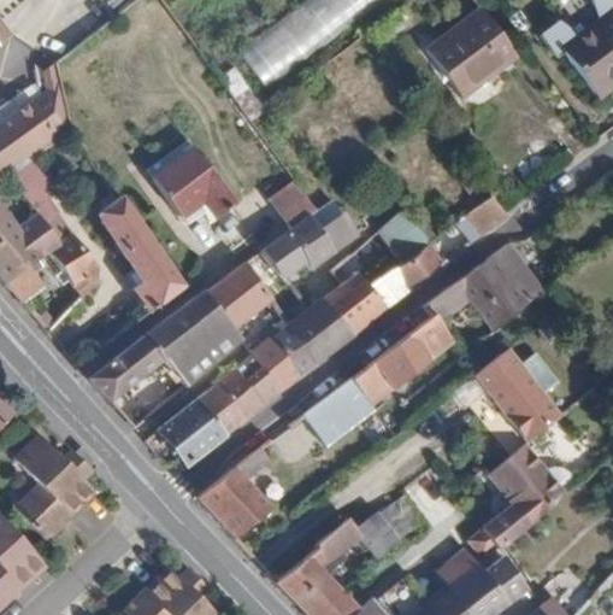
[(314,0),(245,57),(277,95),(395,0),(314,0)]
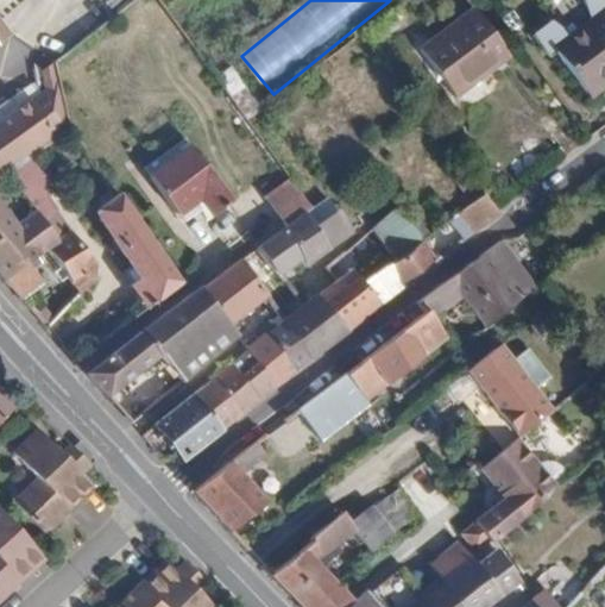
[(550,0),(549,2),(549,4),(549,5),(549,8),(549,18),(530,31),(547,54),(554,49),(586,92),(604,76),(604,0),(550,0)]
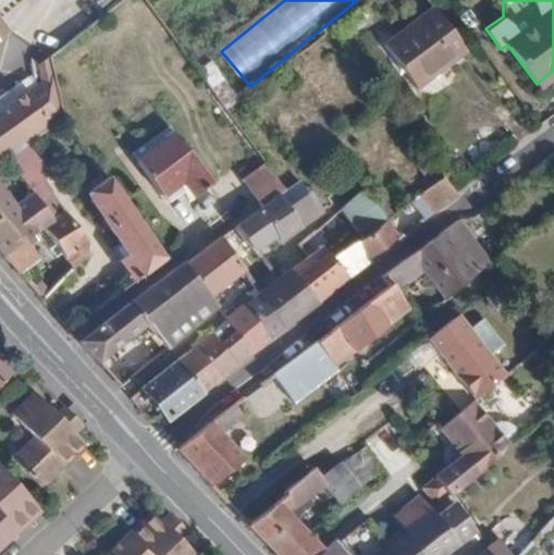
[(470,49),(438,5),(386,44),(420,88),(470,49)]
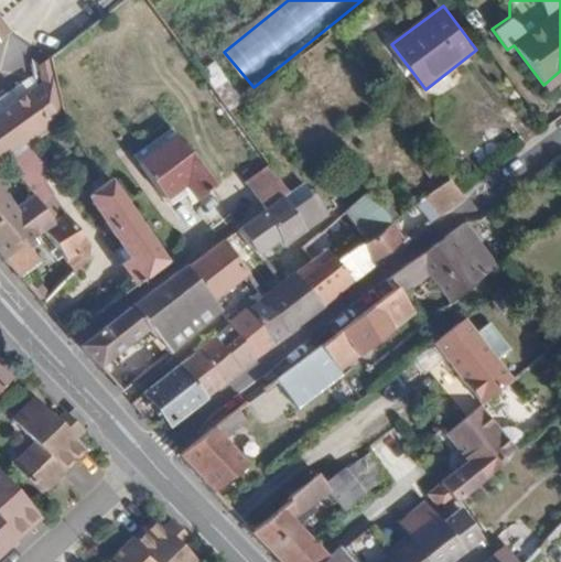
[(0,43),(14,32),(0,12),(0,43)]
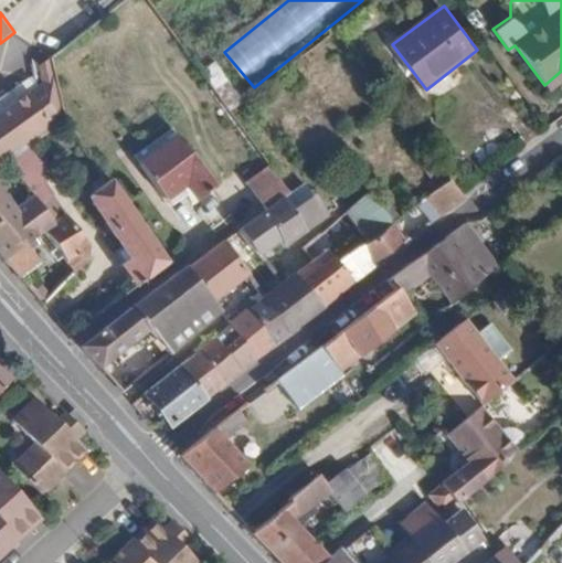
[(59,74),(55,56),(44,64),(48,82),(59,74)]
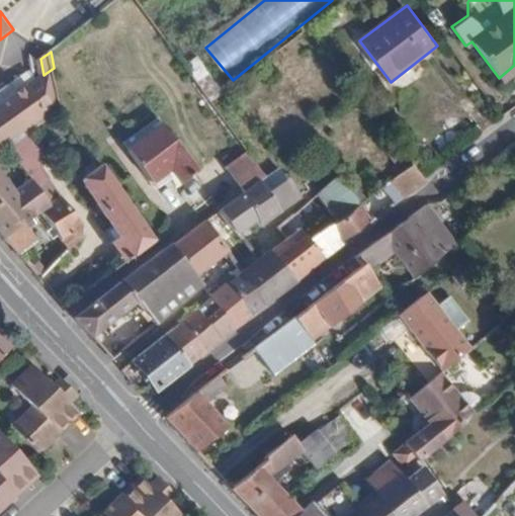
[(198,80),(210,73),(199,54),(187,61),(198,80)]
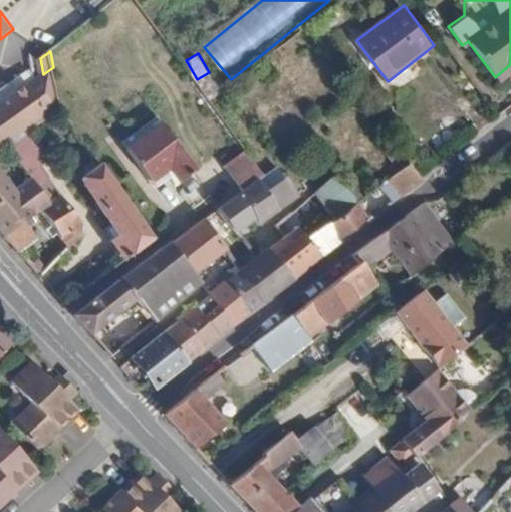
[(60,105),(53,67),(43,74),(0,103),(0,148),(7,144),(60,105)]
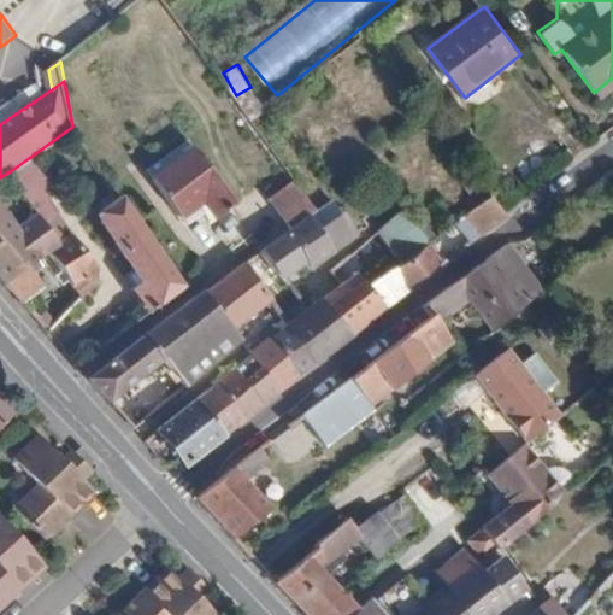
[(239,203),(199,148),(158,179),(184,216),(207,198),(220,216),(239,203)]
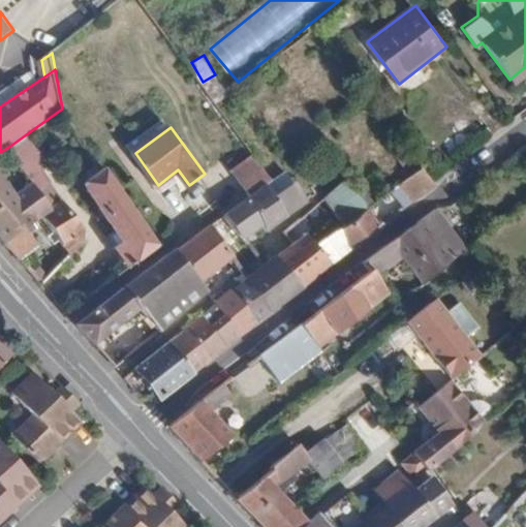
[(401,182),(422,167),(405,145),(396,152),(407,166),(397,176),(401,182)]
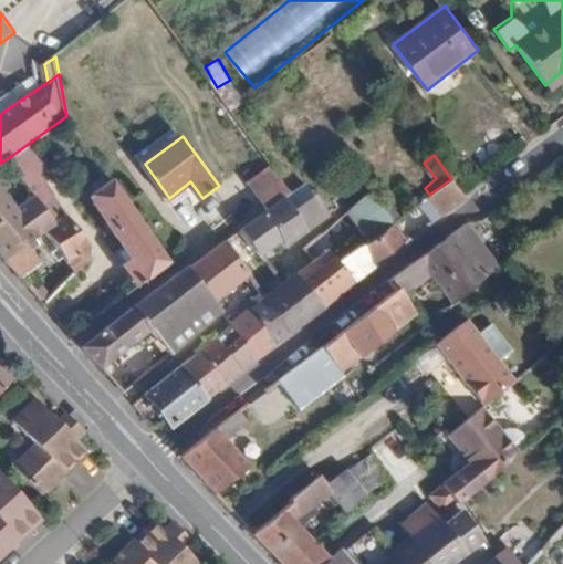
[(293,192),(275,169),(258,183),(274,206),(287,198),(293,192)]
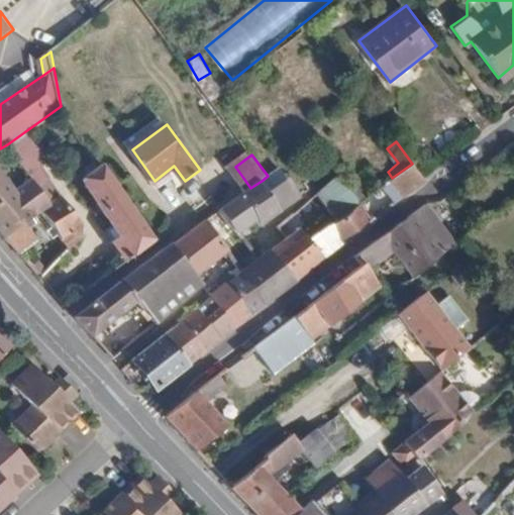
[(416,189),(426,182),(422,177),(412,164),(392,178),(385,184),(399,202),(416,189)]
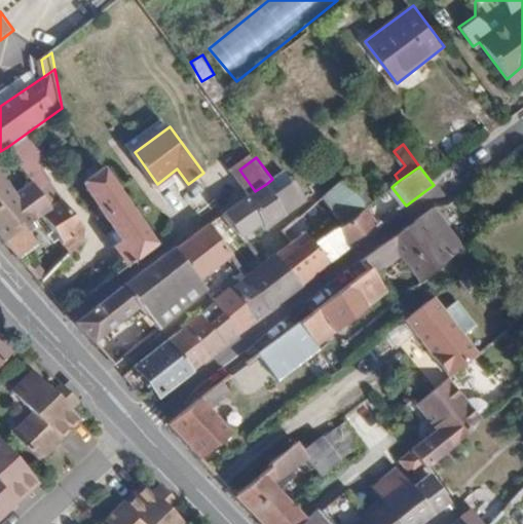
[(115,246),(129,265),(157,245),(107,167),(104,171),(62,200),(83,230),(106,215),(122,239),(115,246)]
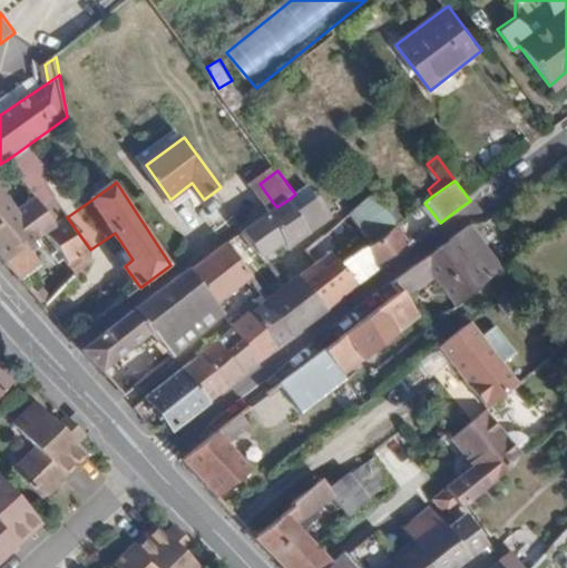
[(20,209),(0,183),(0,250),(8,260),(33,242),(47,232),(56,225),(40,204),(36,198),(20,209)]
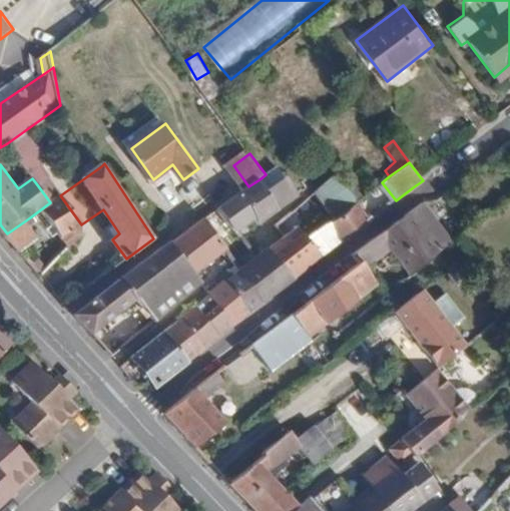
[(278,166),(266,174),(260,179),(268,190),(285,176),(278,166)]
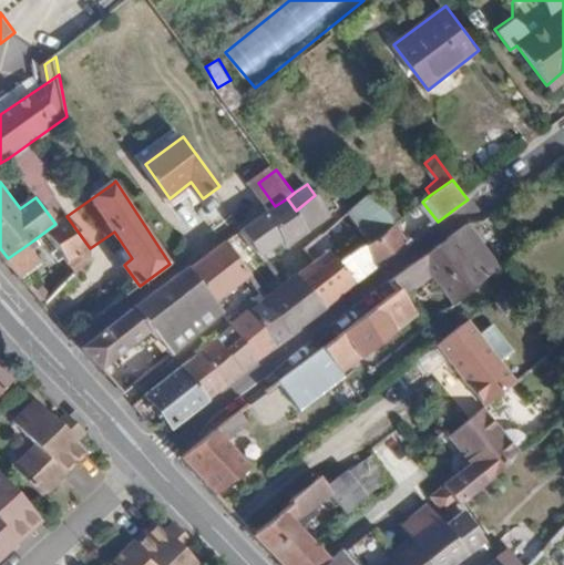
[(395,186),(377,199),(397,219),(411,208),(395,186)]
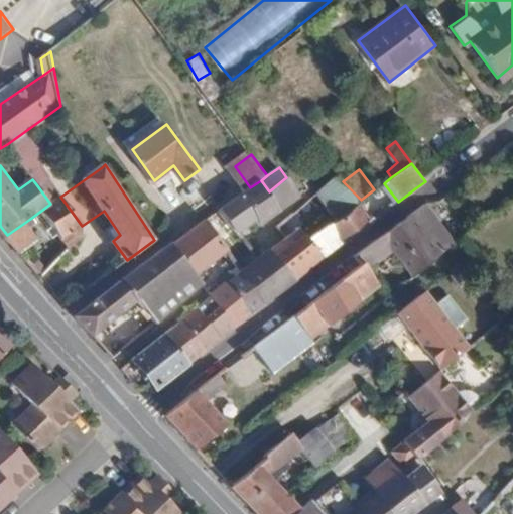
[(196,204),(210,199),(202,175),(187,180),(196,204)]
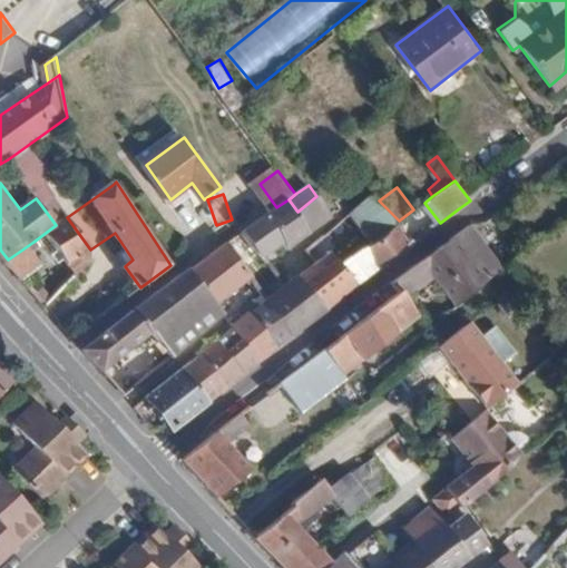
[(398,222),(399,221),(379,201),(372,194),(351,213),(374,238),(398,222)]
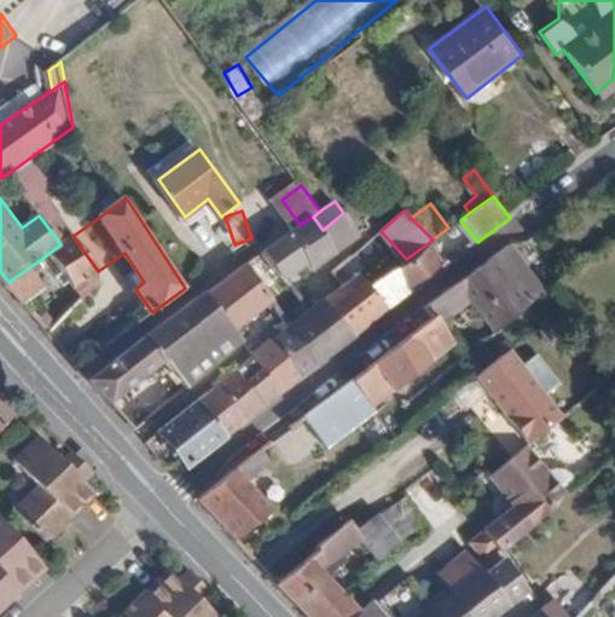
[(61,244),(73,236),(57,213),(44,221),(61,244)]
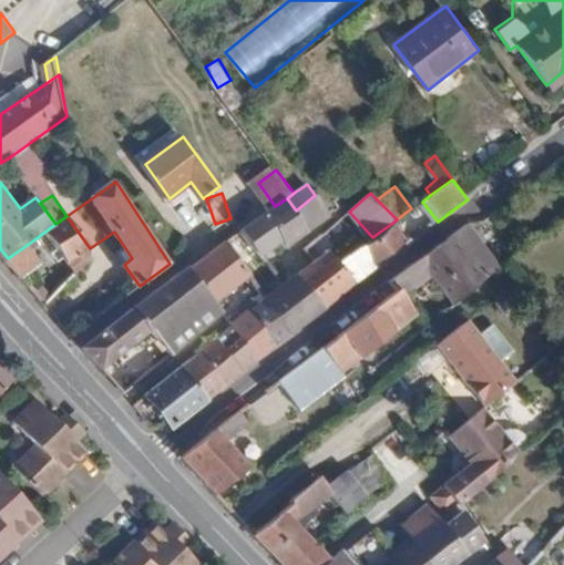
[(287,198),(275,206),(243,230),(263,253),(283,238),(288,247),(310,232),(309,228),(329,215),(315,195),(296,211),(287,198)]
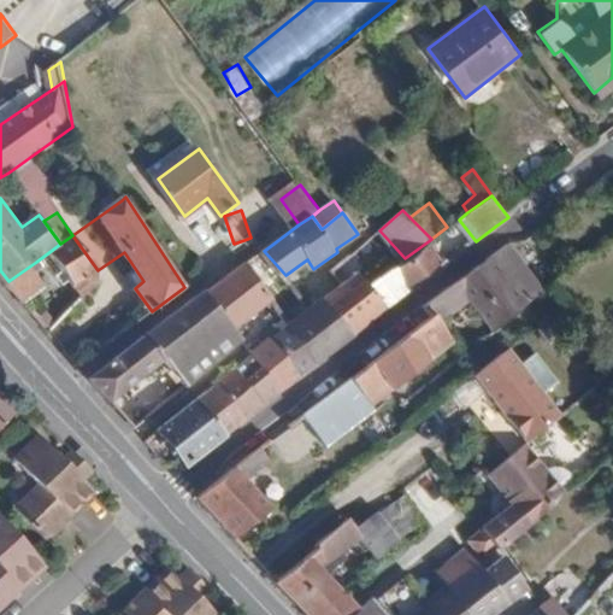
[(98,285),(98,270),(72,235),(60,244),(51,251),(83,298),(98,285)]
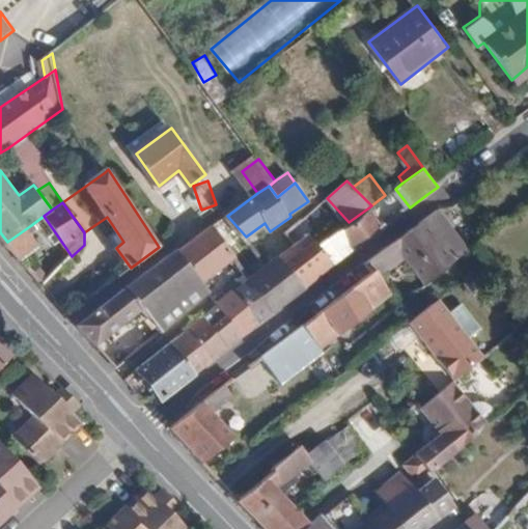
[(335,263),(385,227),(370,206),(349,222),(318,244),(335,263)]
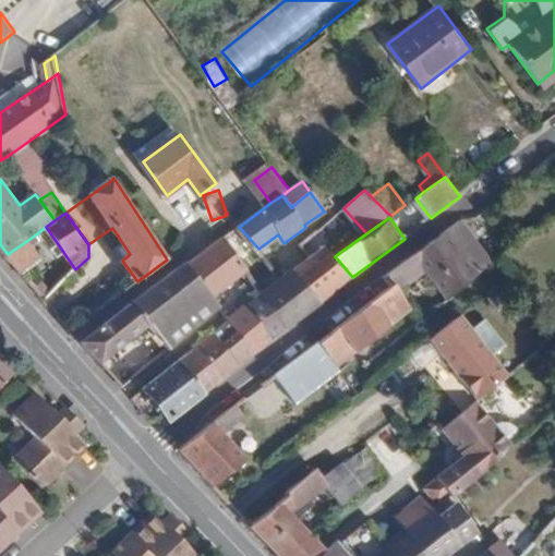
[(386,278),(393,287),(398,294),(430,272),(449,297),(493,263),(461,222),(386,278)]
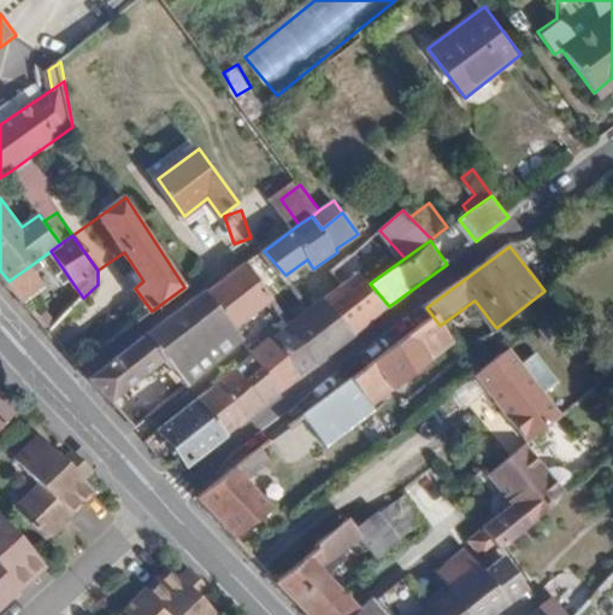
[(286,275),(264,251),(242,265),(272,298),(292,283),(286,275)]
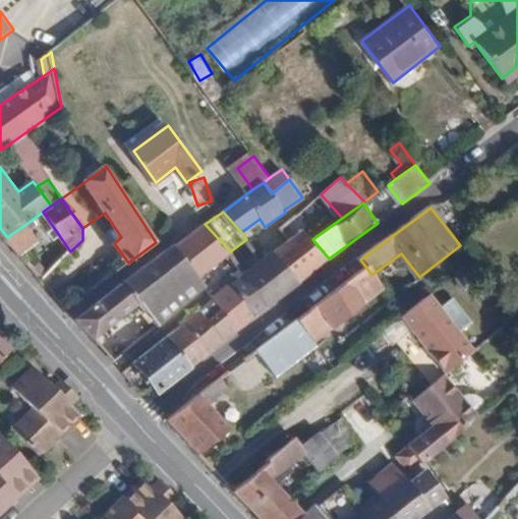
[(31,221),(7,237),(20,252),(43,236),(31,221)]
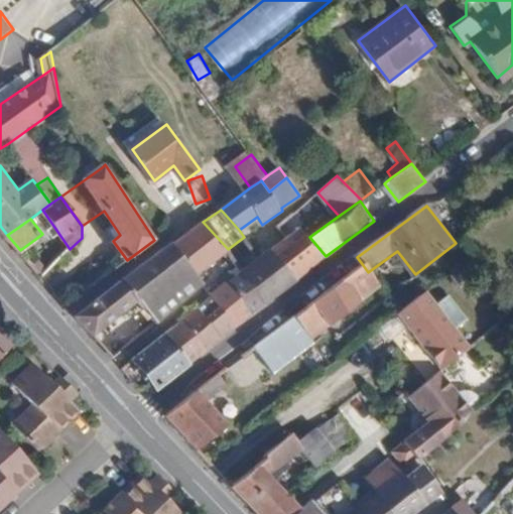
[(228,249),(203,222),(172,245),(196,273),(209,265),(228,249)]
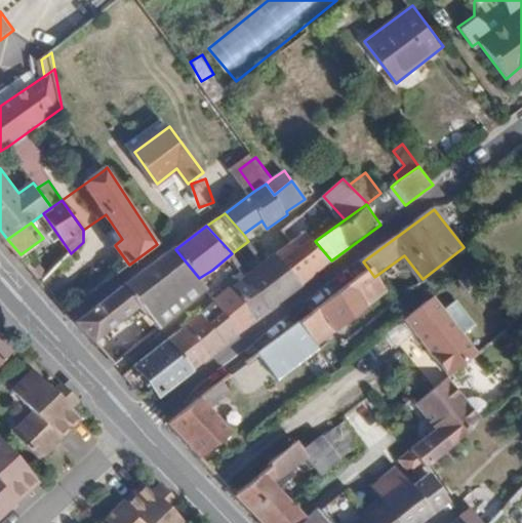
[(304,284),(331,260),(315,241),(307,231),(293,241),(278,253),(304,284)]
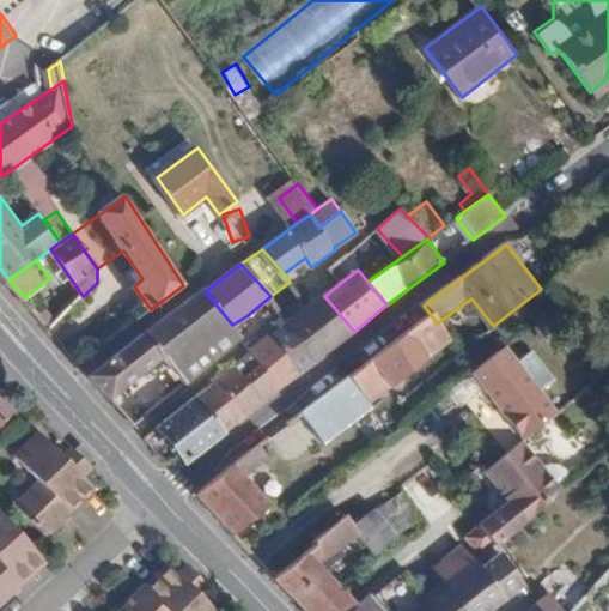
[(164,356),(188,385),(241,339),(243,337),(232,325),(205,291),(193,295),(90,374),(110,397),(164,356)]
